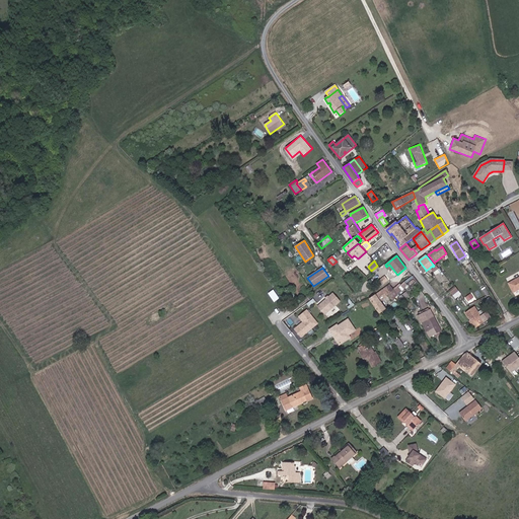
[(518,278),(509,284),(513,292),(518,289),(518,278)]
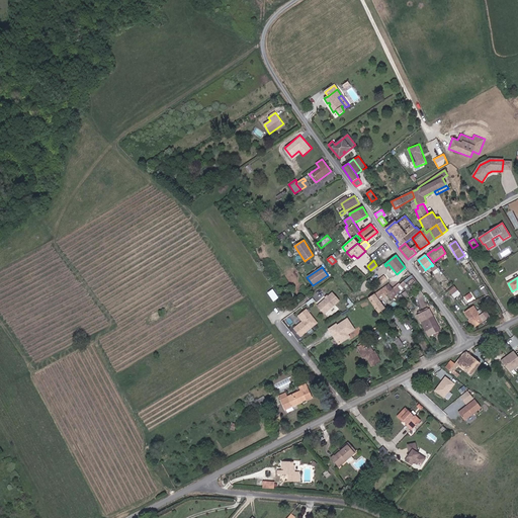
[(389,284),(384,287),(393,297),(396,295),(389,284)]
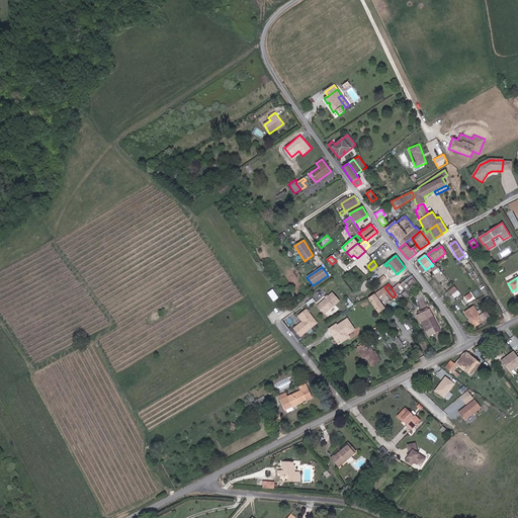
[(451,294),(457,289),(454,285),(448,290),(451,294)]
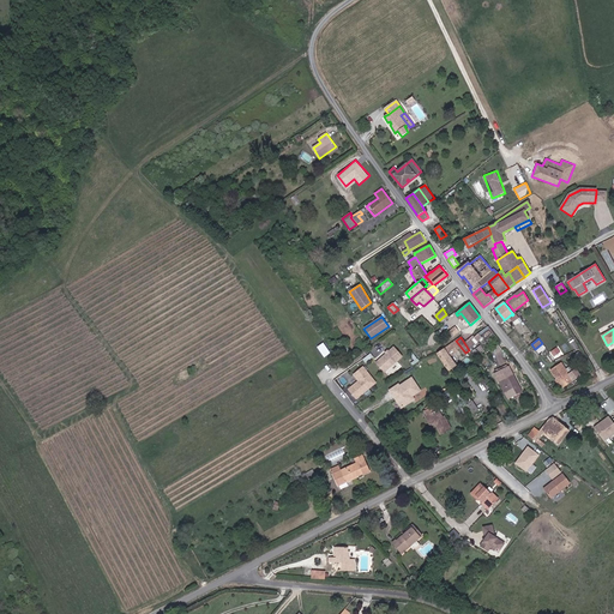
[(456,365),(449,356),(459,348),(464,354),(465,353),(456,341),(445,349),(437,354),(449,371),(456,365)]
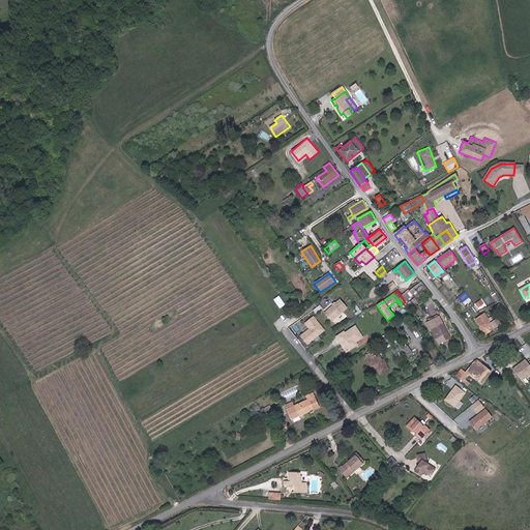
[(476,303),(478,307),(486,302),(482,298),(476,303)]
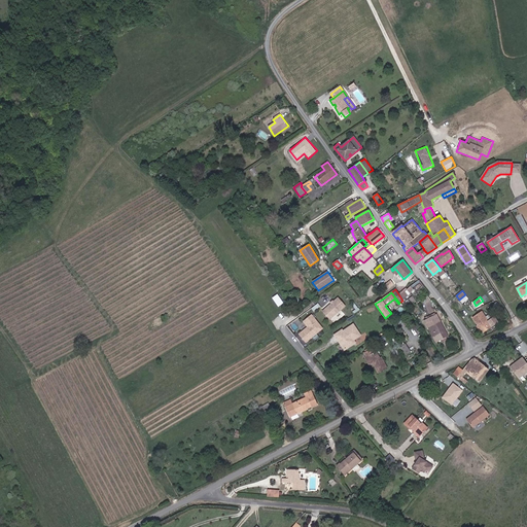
[(330,319),(345,306),(338,297),(334,302),(331,304),(323,311),(330,319)]
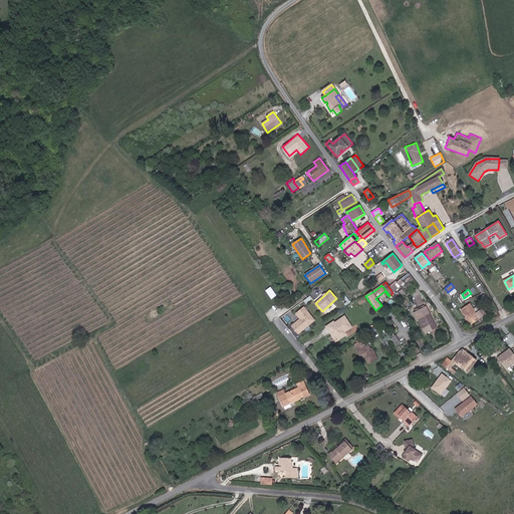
[(470,304),(461,310),(467,318),(467,317),(472,323),(486,314),(482,309),(476,314),(470,304)]
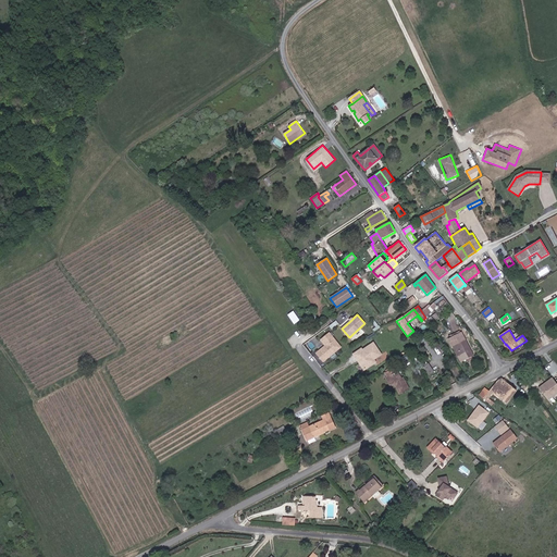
[(323,361),(341,347),(329,333),(321,339),(326,346),(320,351),(322,354),(319,356),(323,361)]
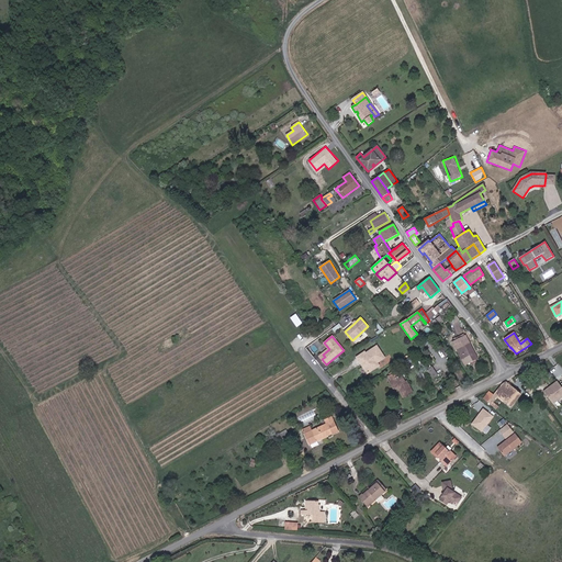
[(457,349),(460,347),(468,364),(478,359),(470,343),(469,343),(465,336),(452,343),(457,349)]
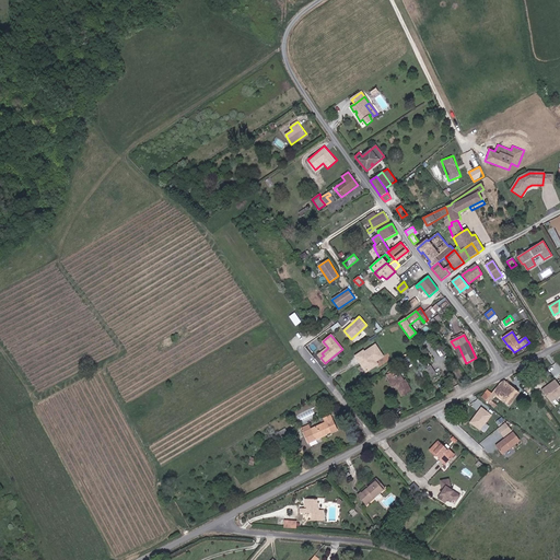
[(376,361),(383,357),(375,345),(364,352),(363,350),(357,354),(362,362),(362,361),(364,363),(363,363),(362,366),(366,372),(377,364),(376,361)]
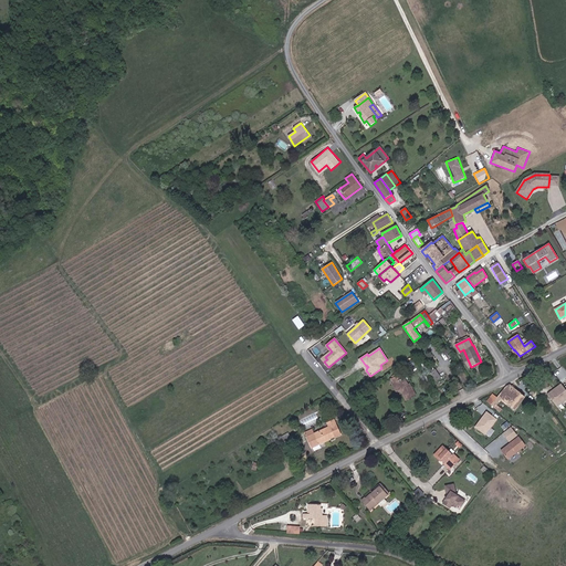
[(441,378),(436,370),(428,375),(435,384),(441,378)]
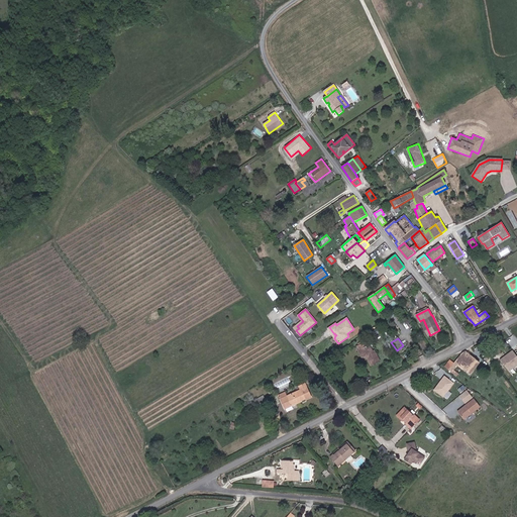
[(373,351),(369,345),(368,345),(366,342),(363,343),(358,345),(357,346),(359,350),(360,349),(364,356),(366,355),(367,354),(369,357),(368,358),(371,366),(380,360),(374,350),(373,351)]
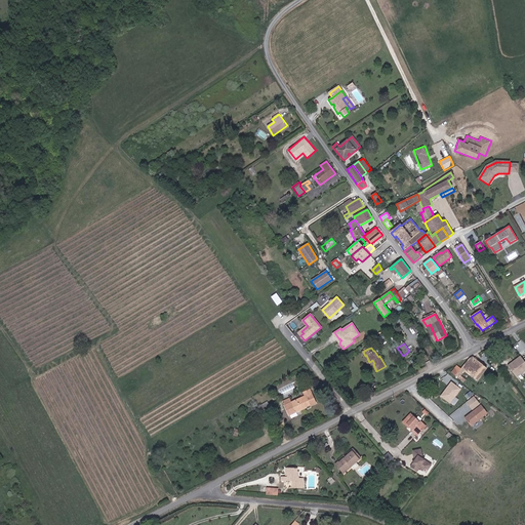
[(524,360),(522,355),(508,364),(516,377),(524,371),(524,360)]
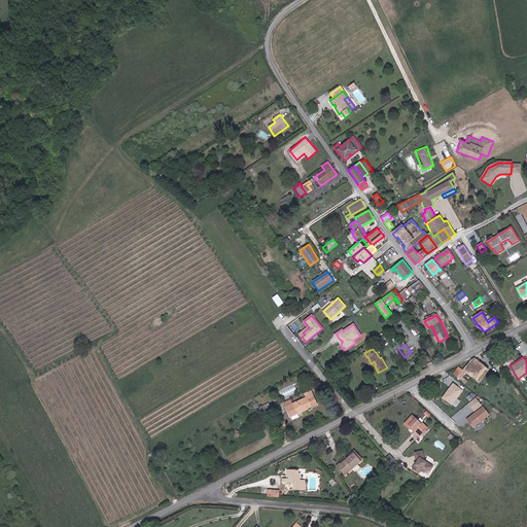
[(479,381),(489,370),(475,358),(471,359),(462,371),(458,367),(453,374),(460,380),(462,377),(460,375),(461,373),(464,375),(466,373),(467,373),(479,381)]
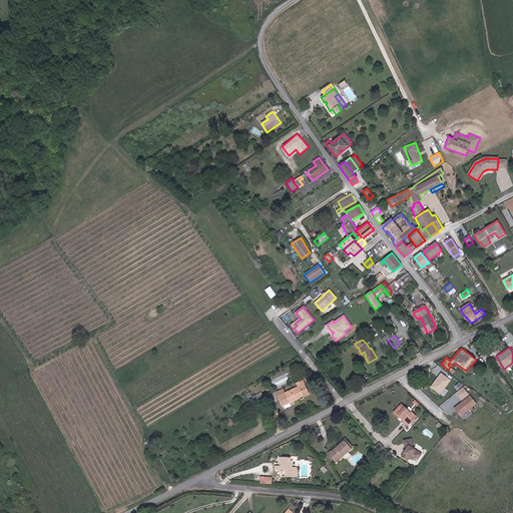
[(430,387),(440,395),(452,380),(442,372),(430,387)]
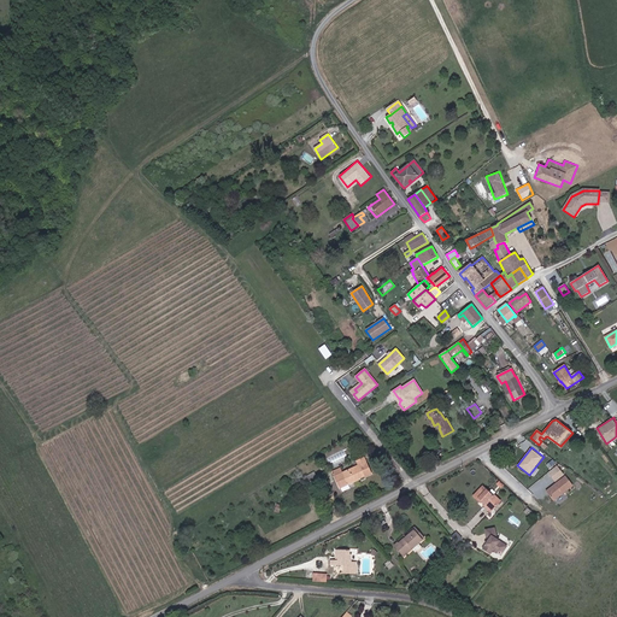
[(345,451),(329,457),(331,464),(347,457),(345,451)]
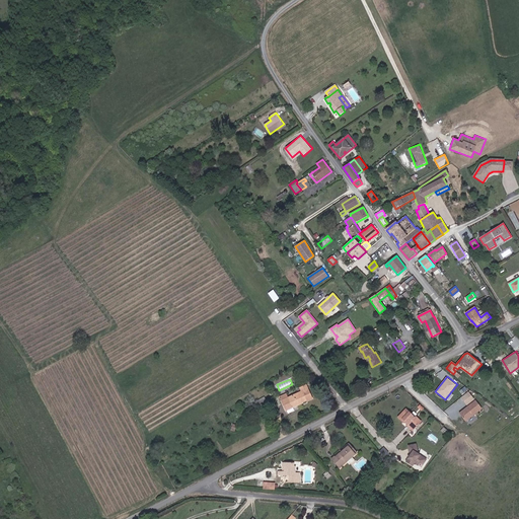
[(302,401),(306,400),(306,401),(312,398),(306,385),(300,388),(302,391),(288,397),(286,394),(280,397),(286,411),(302,403),(302,401)]
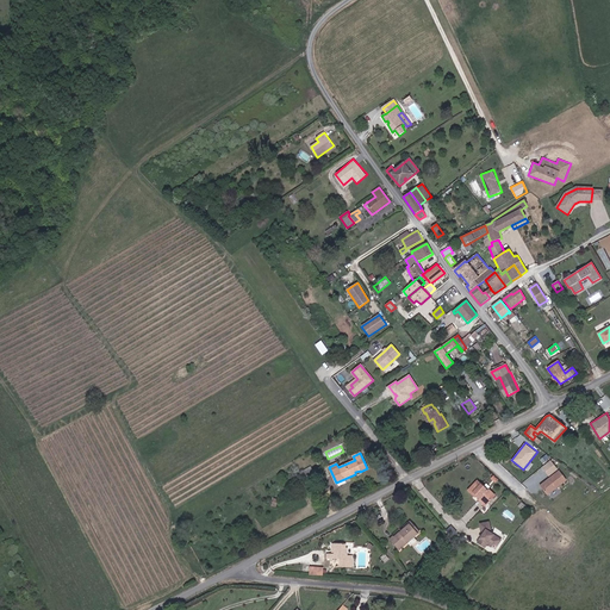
[(549,477),(559,468),(551,460),(542,467),(549,477)]
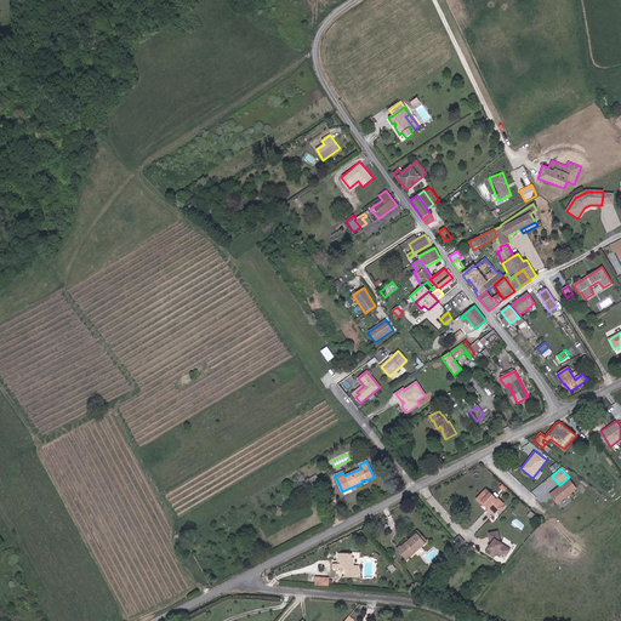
[(550,495),(558,505),(577,488),(569,478),(550,495)]
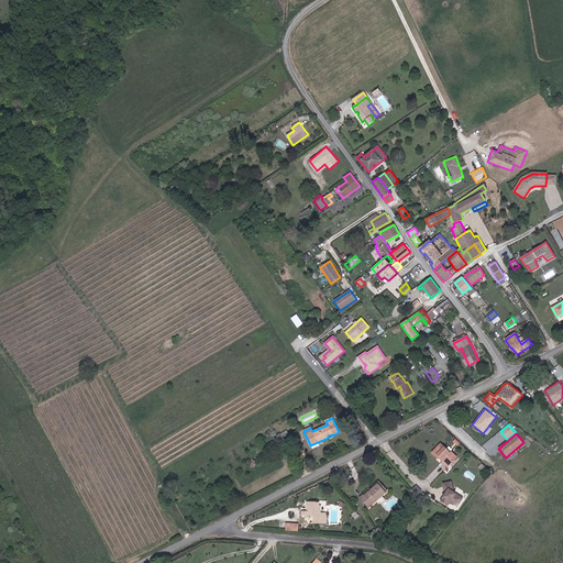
[(448,467),(456,457),(451,452),(450,453),(440,444),(432,453),(438,459),(440,456),(441,455),(444,459),(443,460),(442,462),(448,467)]
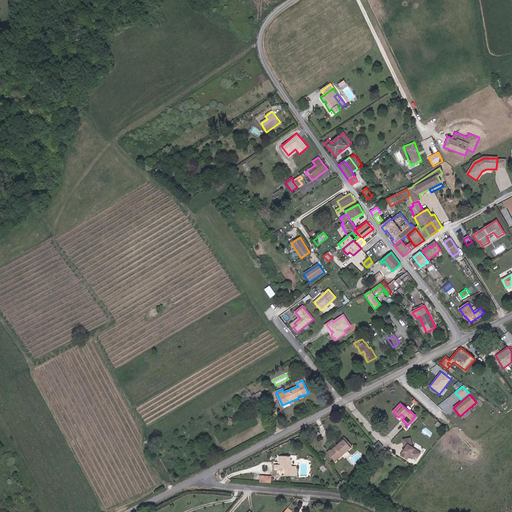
[(347,451),(351,447),(347,443),(348,442),(344,438),(338,442),(339,443),(341,445),(337,448),(336,447),(331,451),(330,450),(327,453),(335,462),(342,455),(347,451)]
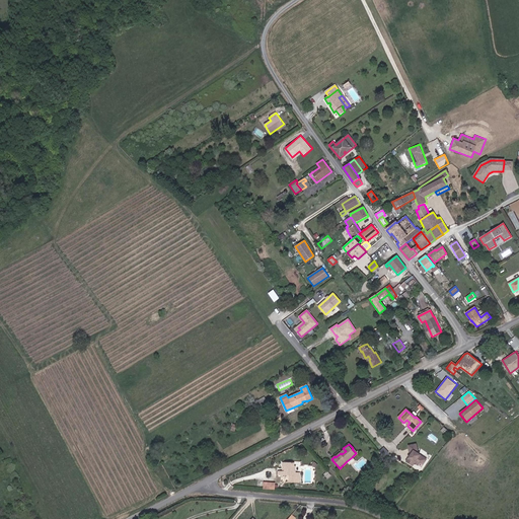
[(421,466),(426,459),(417,453),(418,452),(416,444),(408,446),(410,453),(411,454),(412,454),(411,456),(410,455),(405,461),(413,466),(415,462),(421,466)]
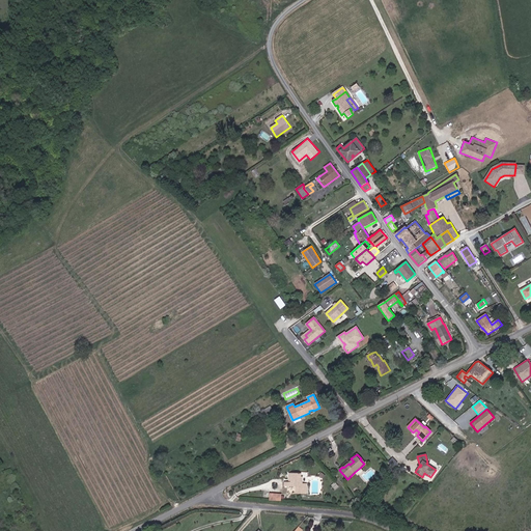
[(385,477),(389,473),(384,468),(380,473),(385,477)]
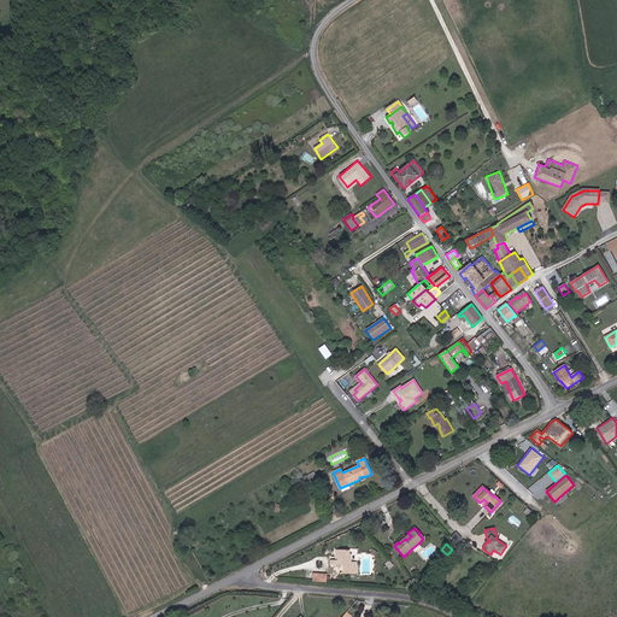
[(351,562),(351,554),(350,554),(350,550),(339,550),(339,557),(339,560),(336,560),(334,560),(334,565),(344,565),(344,574),(356,574),(356,562),(351,562)]
